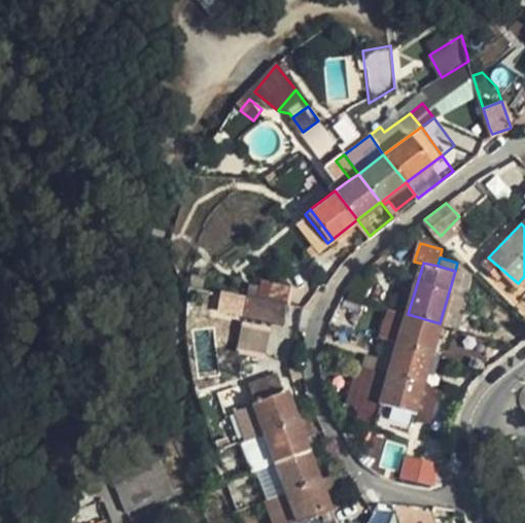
[(455,271),(448,295),(459,300),(467,275),(455,271)]
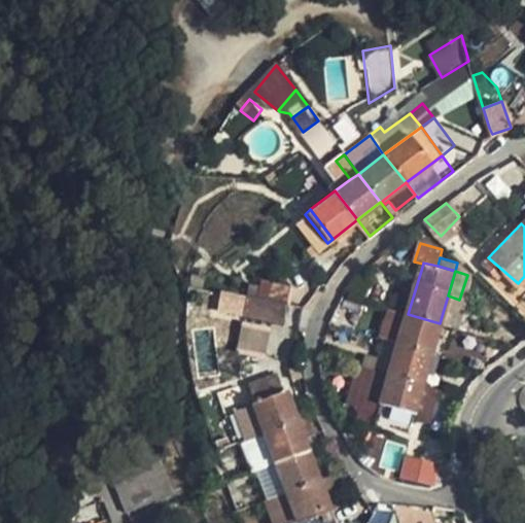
[(259,280),(256,298),(287,302),(290,285),(259,280)]
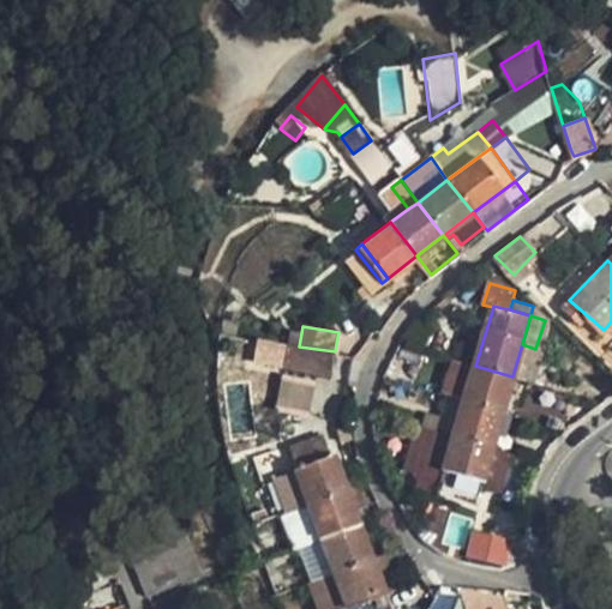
[(535,349),(522,344),(513,377),(527,380),(537,349),(535,349)]
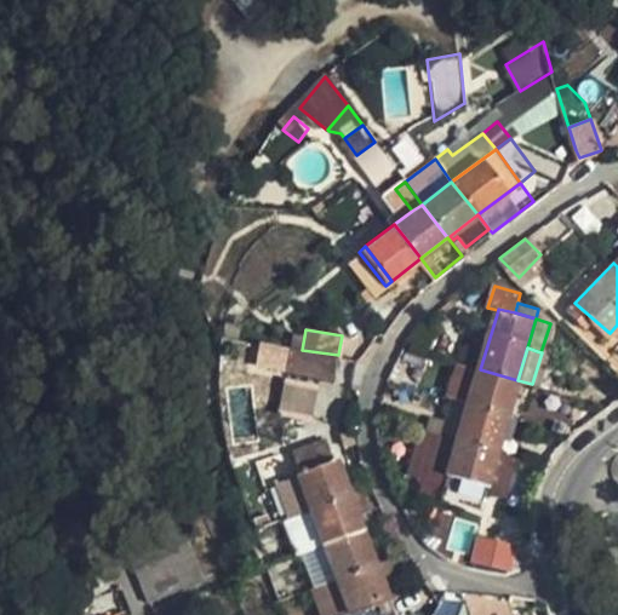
[(333,380),(338,355),(302,350),(290,349),(287,373),(333,380)]
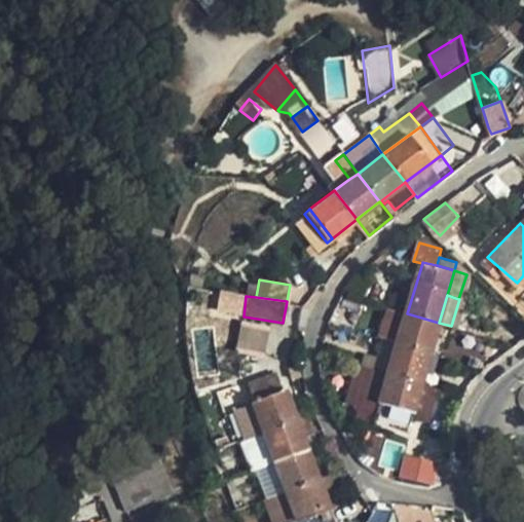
[(394,309),(384,337),(399,341),(407,313),(394,309)]
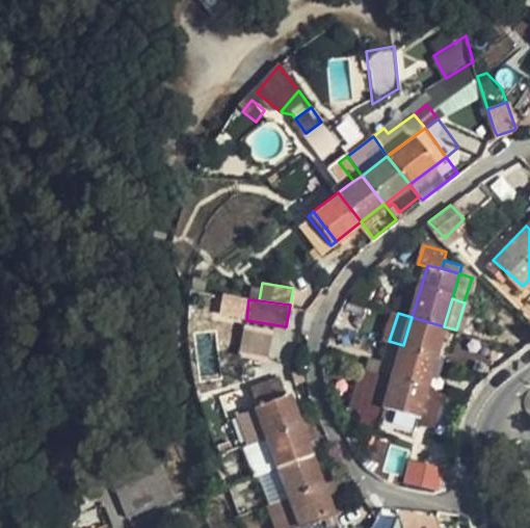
[(412,317),(403,345),(435,354),(444,326),(412,317)]
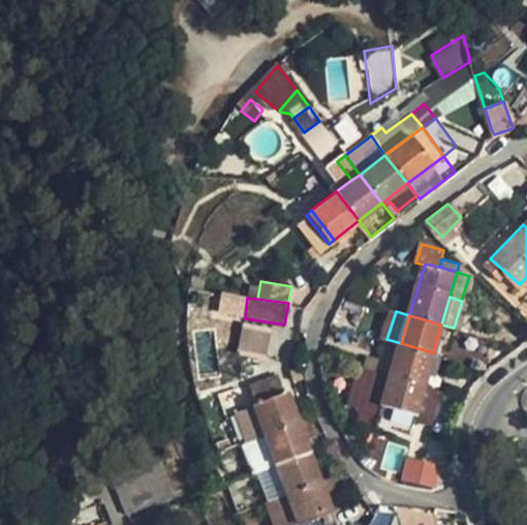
[(371,351),(366,365),(393,373),(401,343),(386,339),(381,354),(371,351)]
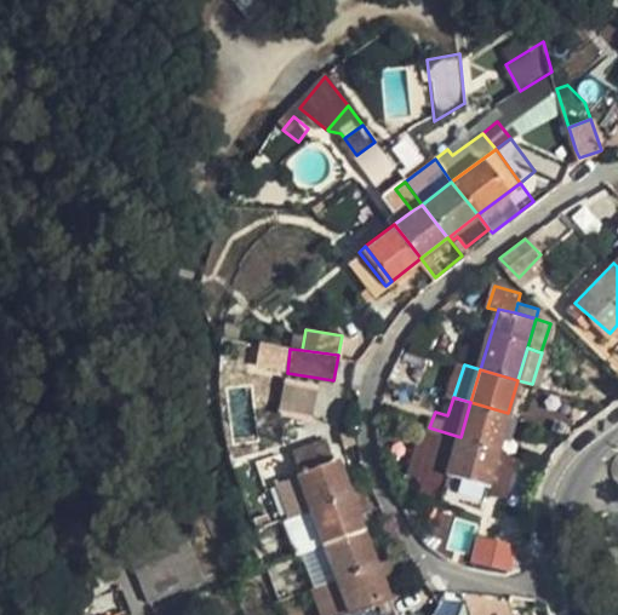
[(470,402),(461,437),(497,448),(508,413),(470,402)]
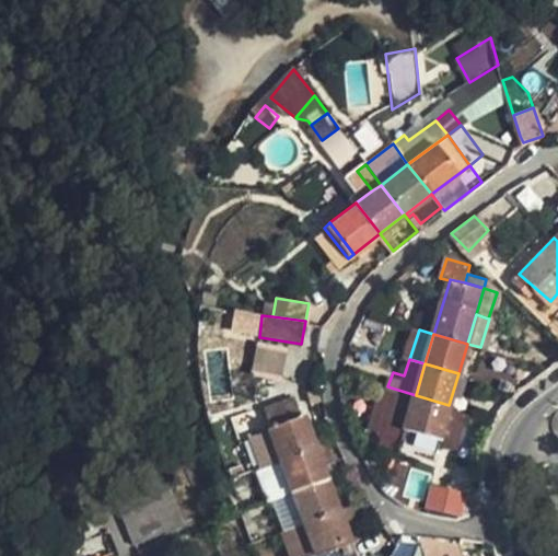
[(458,442),(468,412),(449,405),(416,395),(387,386),(385,386),(372,428),(383,431),(381,440),(433,456),(440,437),(458,442)]
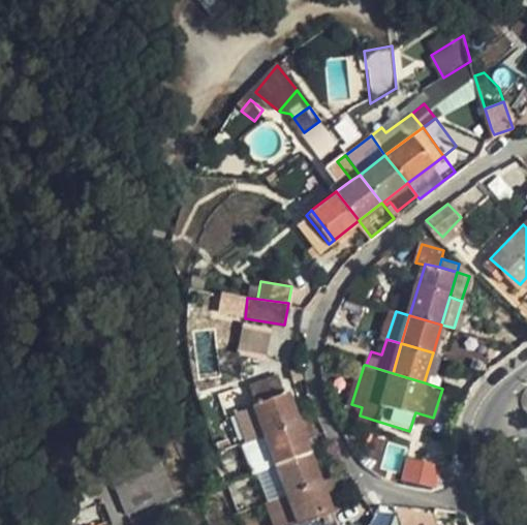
[(244,389),(251,406),(281,395),(273,376),(244,389)]
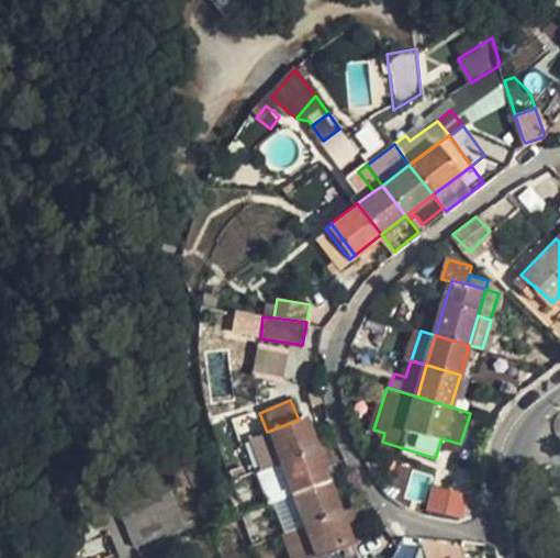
[(299,420),(267,432),(279,461),(315,447),(303,417),(299,420)]
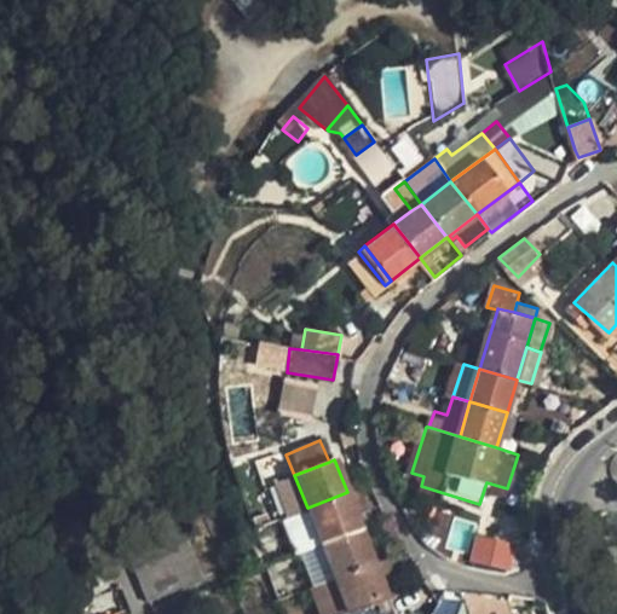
[(293,514),(307,508),(294,475),(280,481),(293,514)]
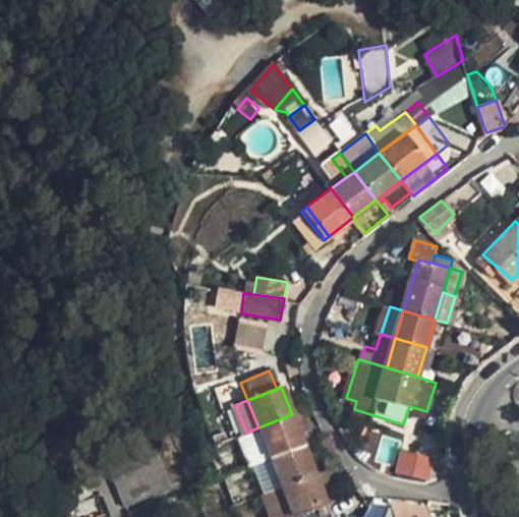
[(312,440),(301,411),(292,414),(304,444),(312,440)]
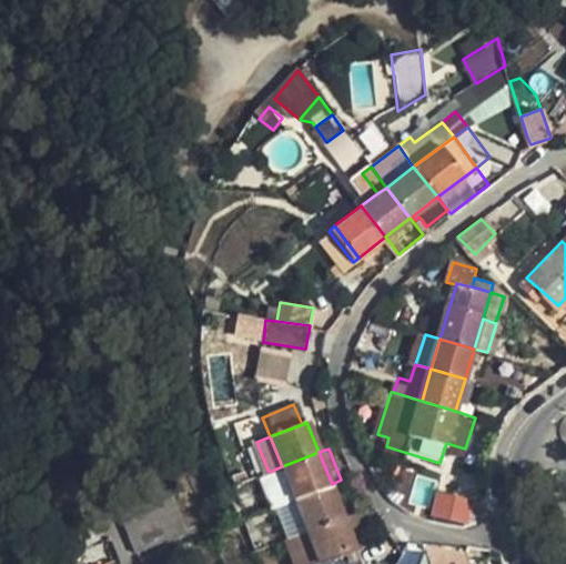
[(282,466),(295,497),(332,484),(319,452),(282,466)]
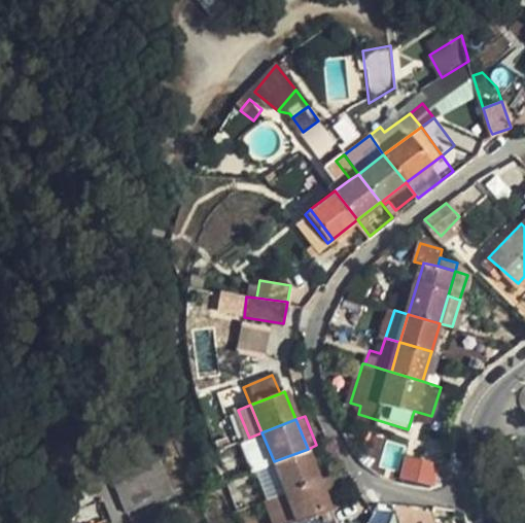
[(251,471),(254,468),(274,461),(261,432),(249,438),(240,442),(251,471)]
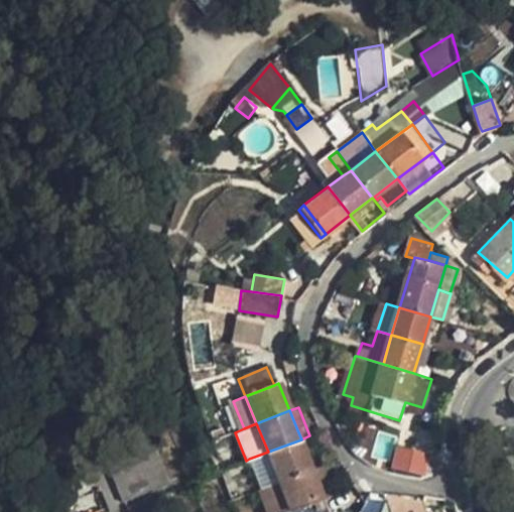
[(155,438),(109,456),(113,466),(117,476),(164,460),(155,438)]
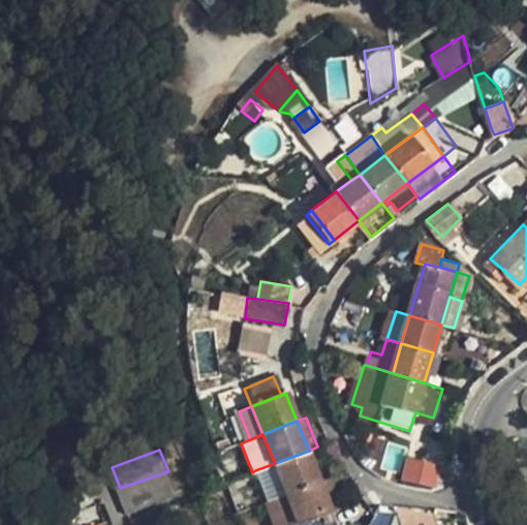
[(286,492),(319,479),(309,451),(275,463),(286,492)]
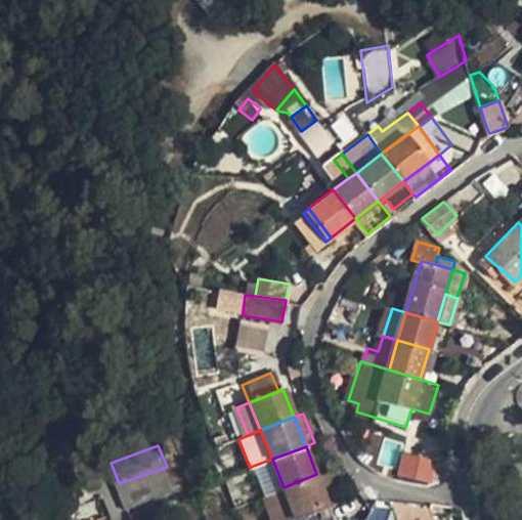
[(427,482),(431,462),(417,459),(400,457),(396,477),(427,482)]
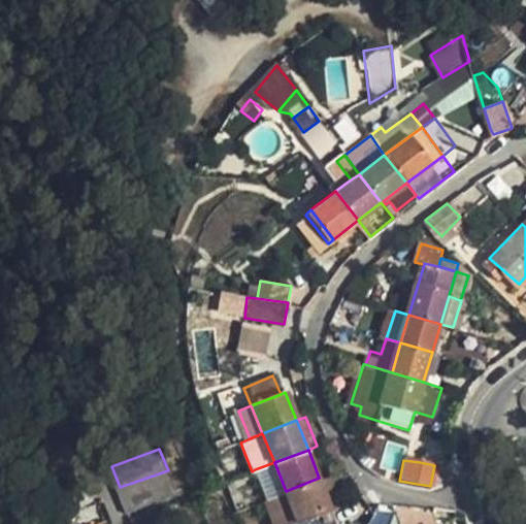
[(255,469),(265,498),(286,491),(274,462),(255,469)]
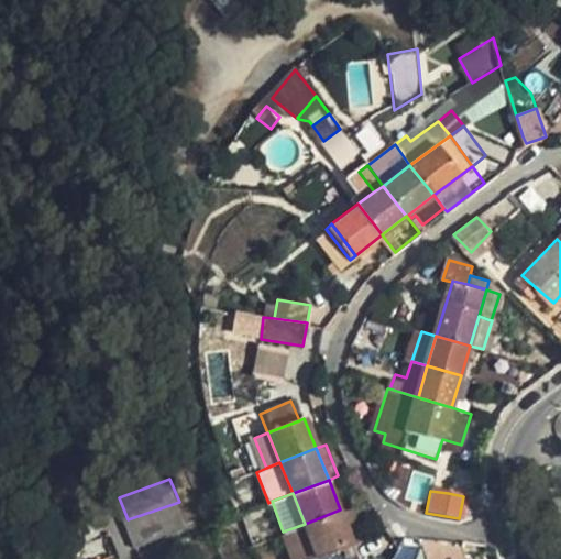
[(179,502),(128,519),(136,546),(187,527),(179,502)]
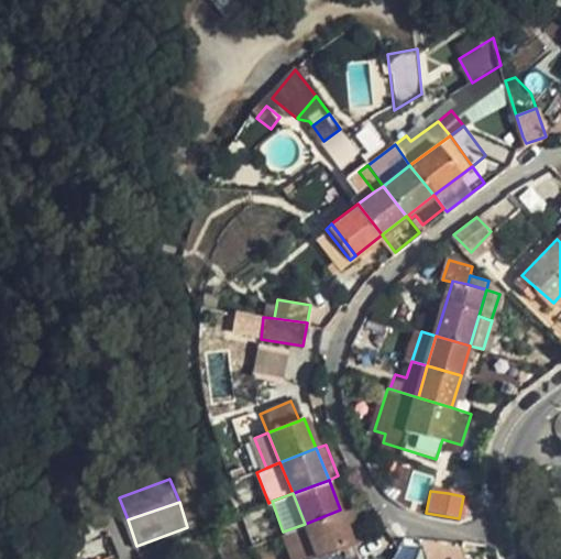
[(360,527),(351,506),(340,510),(349,533),(360,527)]
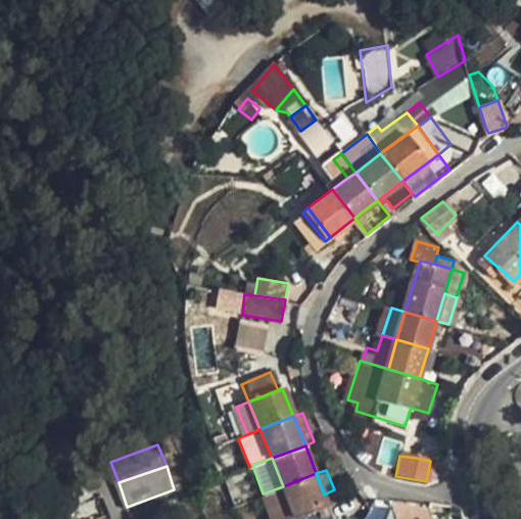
[(295,517),(295,518),(328,506),(324,494),(316,473),(283,486),(295,517)]
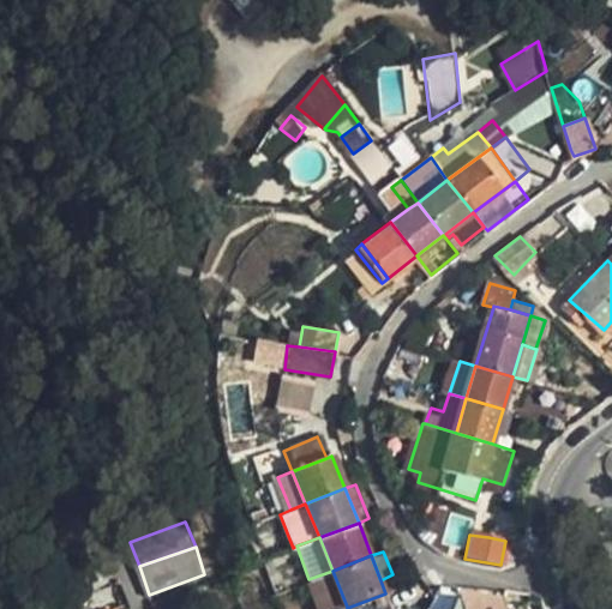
[(340,608),(347,607),(333,571),(309,579),(321,608),(340,608)]
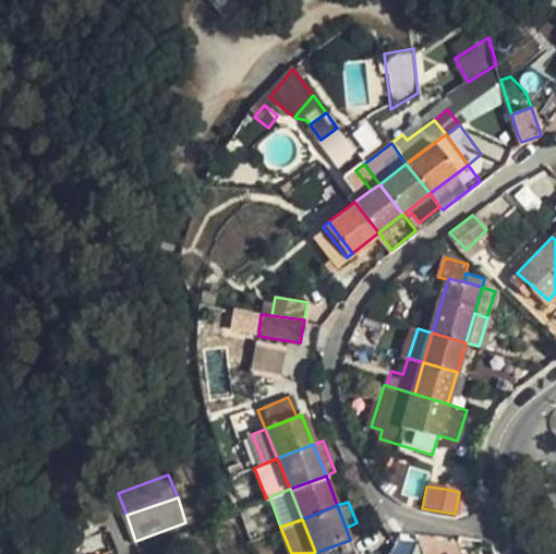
[(10,553),(3,532),(0,532),(0,553),(10,553)]
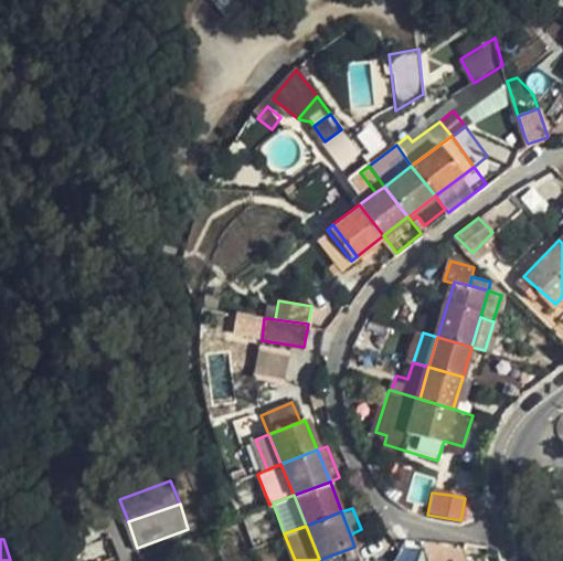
[(460,547),(421,542),(425,560),(449,560),(463,557),(460,547)]
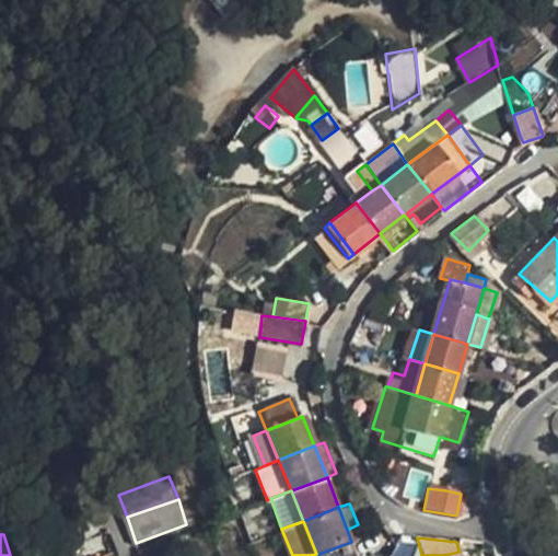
[(357,555),(351,542),(316,555),(357,555)]
